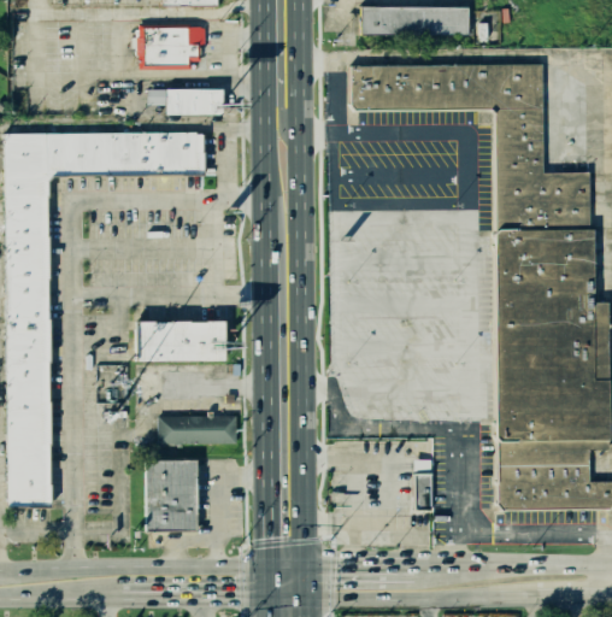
[(358,7),(469,6),(469,34),(358,35),(358,7)]
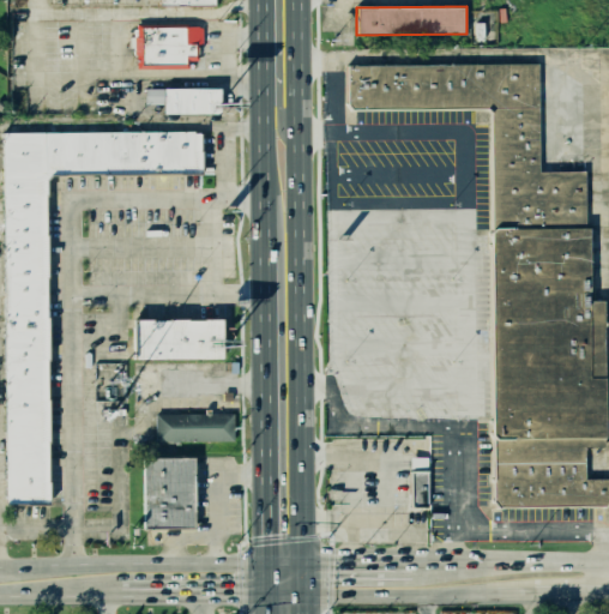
[(144,26),(192,26),(192,66),(144,66),(144,26)]
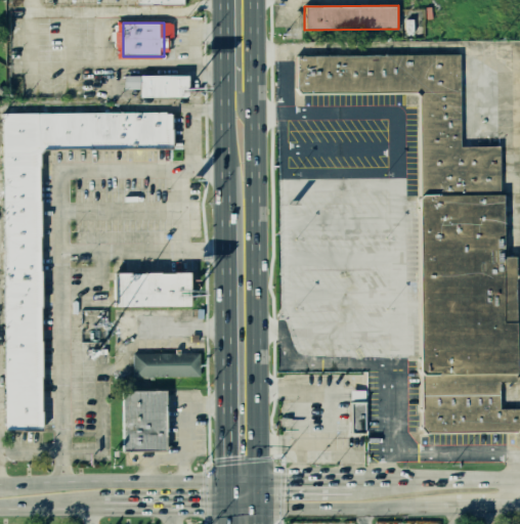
[(295,56),(464,57),(466,146),(504,147),(507,260),(517,259),(519,308),(519,381),(506,381),(507,407),(519,408),(519,432),(431,432),(425,425),(422,93),(299,95),(295,56)]
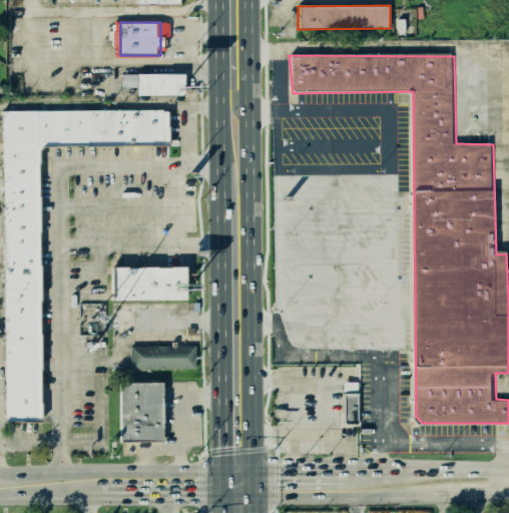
[(140,73),(186,73),(186,95),(140,95),(140,73)]
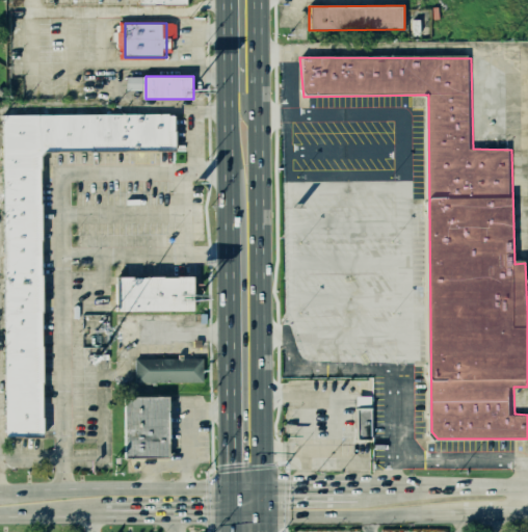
[(11,113),(177,112),(177,153),(43,154),(45,437),(14,439),(11,113)]
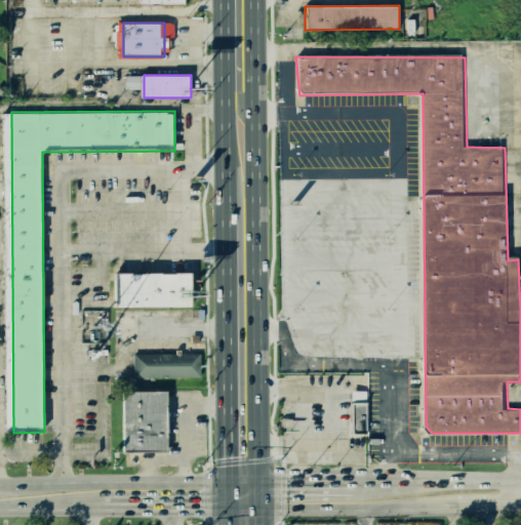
[(117,275),(118,310),(193,309),(193,274),(117,275)]
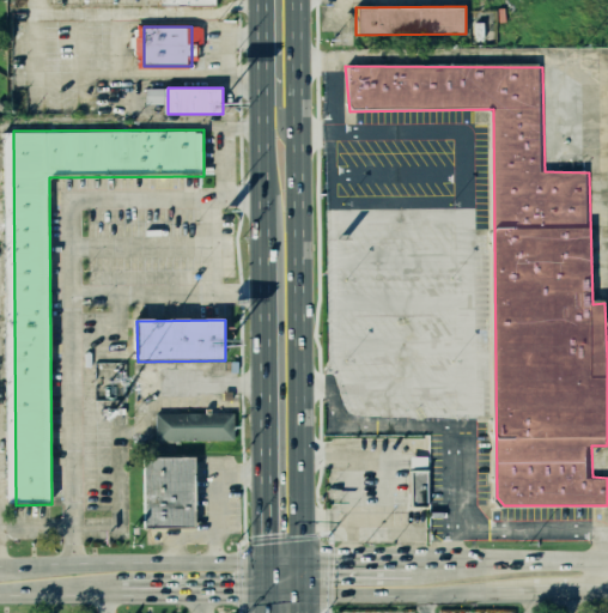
[(157,417),(158,447),(236,444),(236,414),(157,417)]
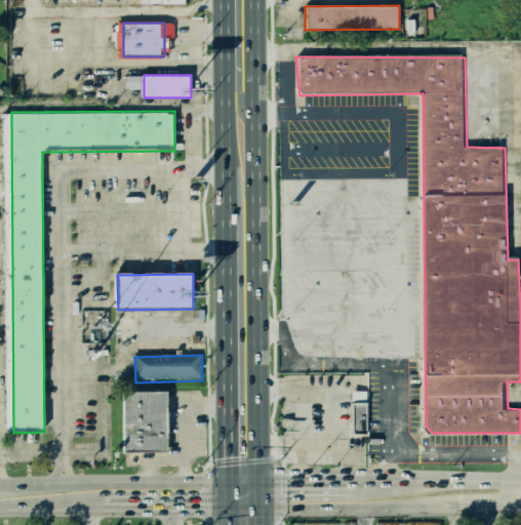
[(354,434),(355,391),(371,392),(370,434),(354,434)]
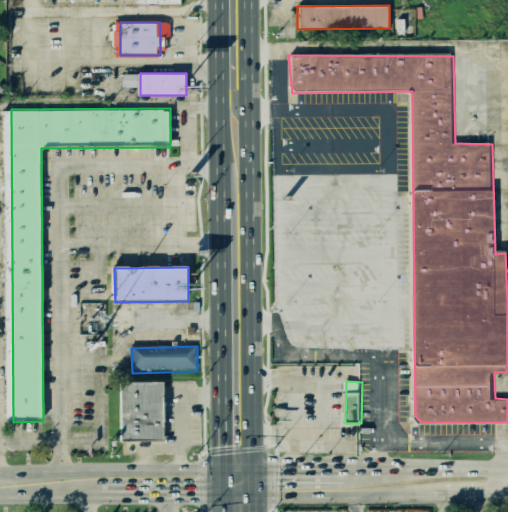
[(121,385),(165,385),(165,440),(122,441),(121,385)]
